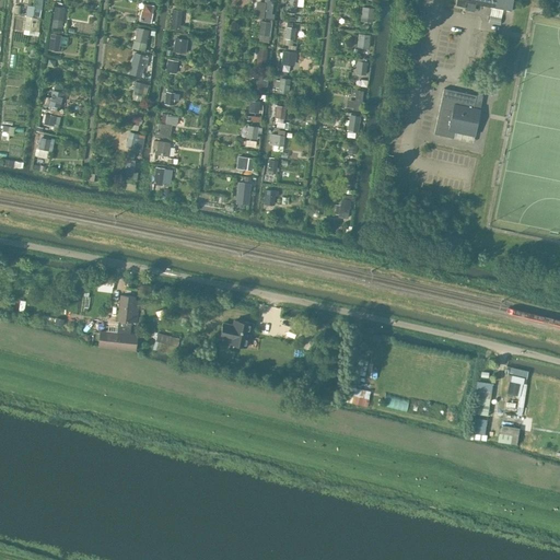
[(26,8),(25,16),(42,16),(42,0),(33,0),(34,8),(26,8)]
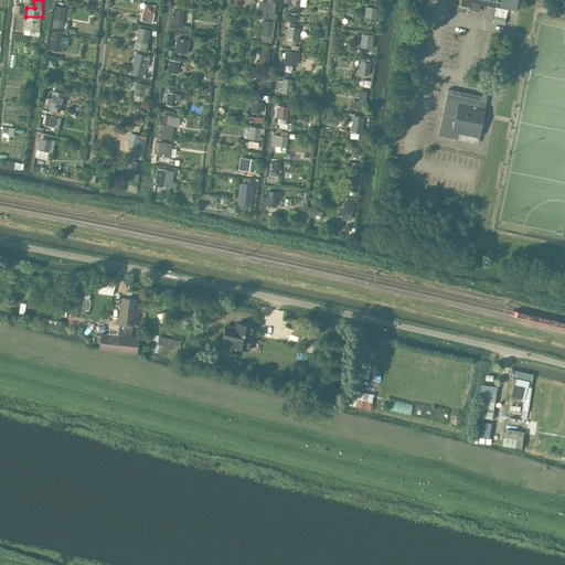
[(264,0),(264,1),(257,1),(256,18),(275,19),(275,0),(264,0)]
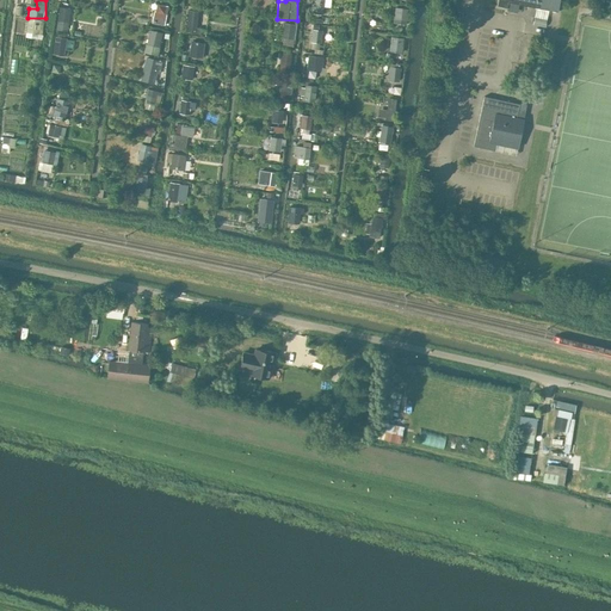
[(557,12),(560,0),(498,0),(497,6),(507,8),(508,2),(557,12)]
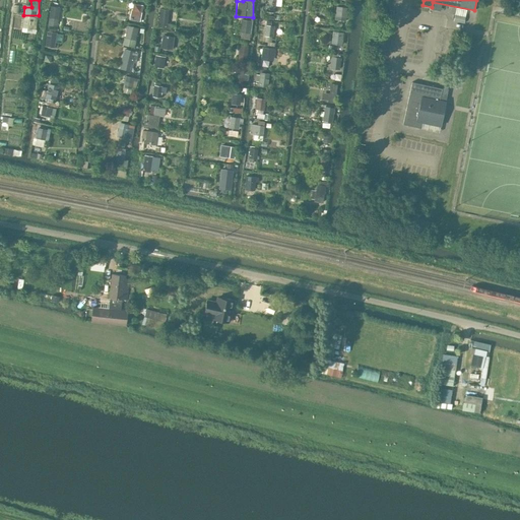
[(130,19),(140,20),(142,4),(132,2),(130,19)]
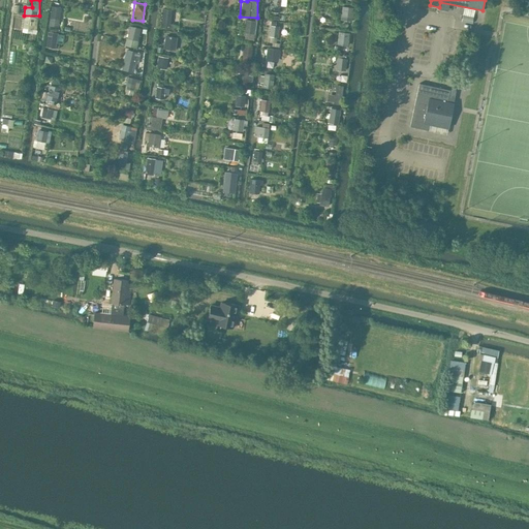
[(52,6),(51,19),(59,20),(61,7),(52,6)]
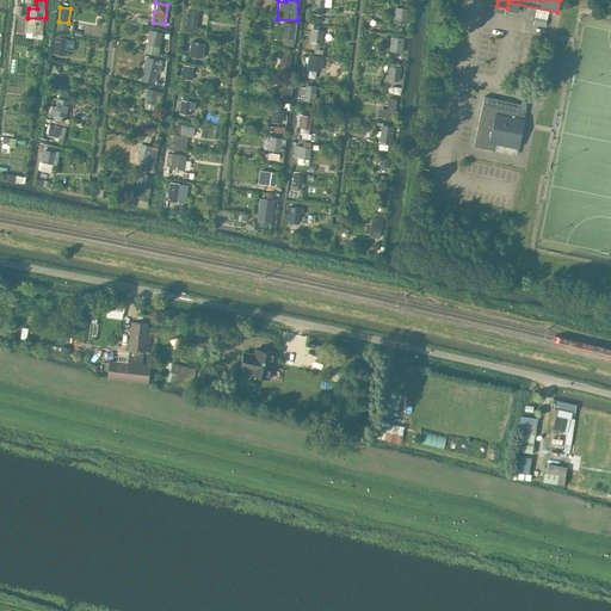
[(396,8),(395,22),(407,24),(408,10),(396,8)]
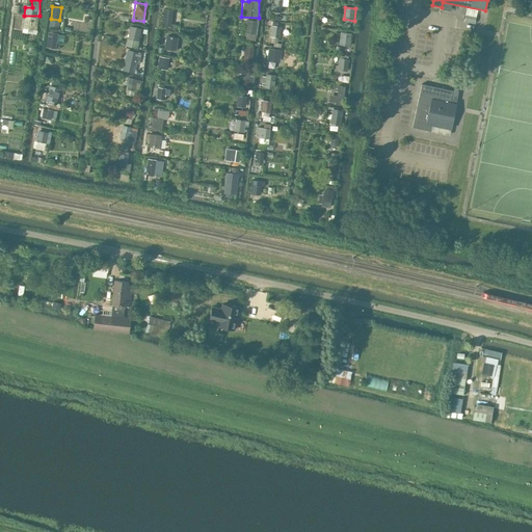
[(165,9),(162,27),(170,28),(173,10),(165,9)]
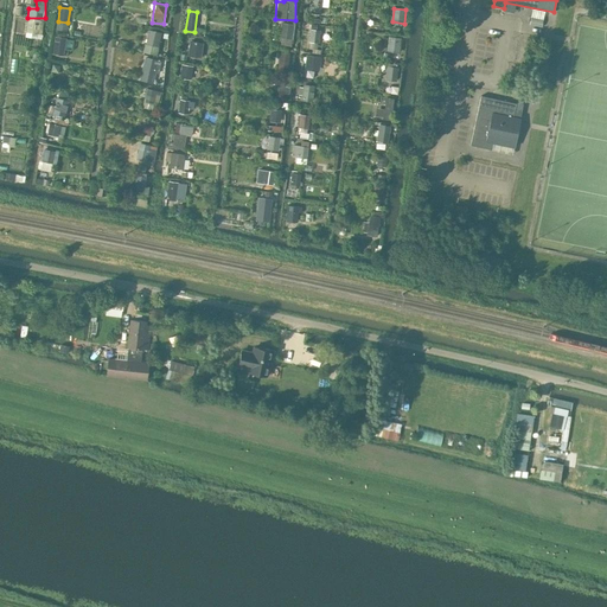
[(279,38),(294,39),(294,24),(280,24),(279,38)]
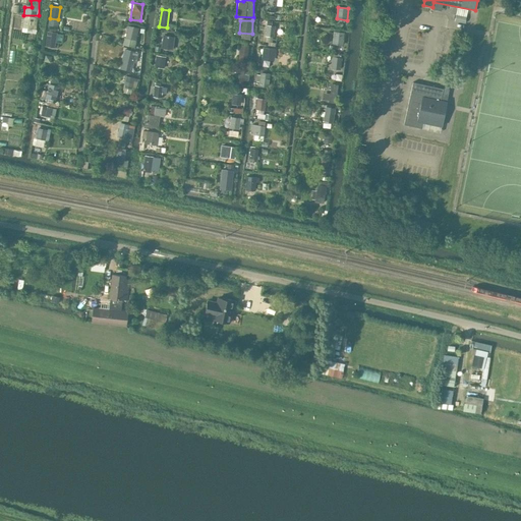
[(128,25),(125,38),(135,40),(138,27),(128,25)]
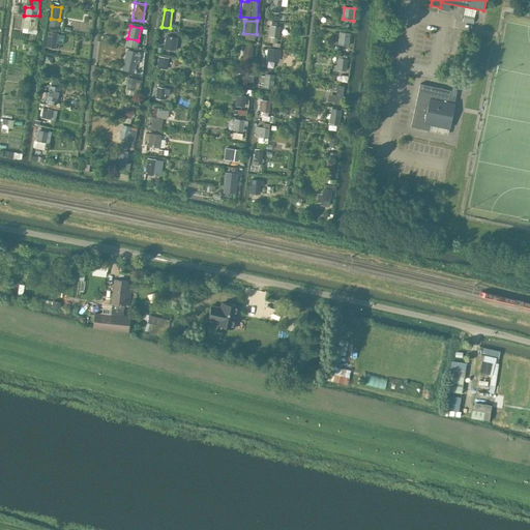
[(280,39),(281,26),(271,26),(270,39),(280,39)]
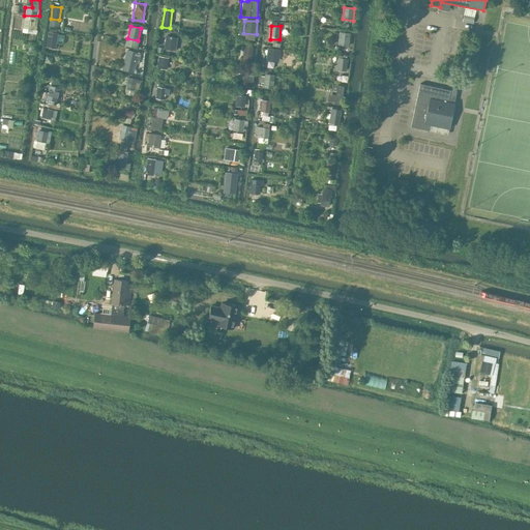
[(336,45),(348,46),(349,33),(339,31),(336,45)]
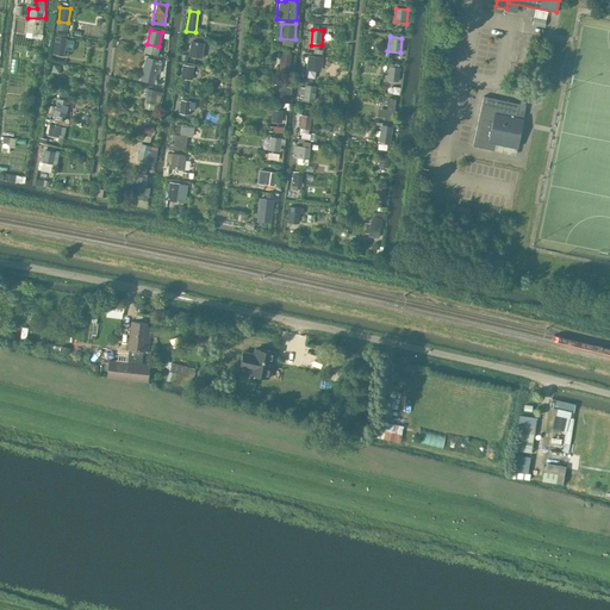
[(66,38),(57,37),(55,49),(63,50),(66,38)]
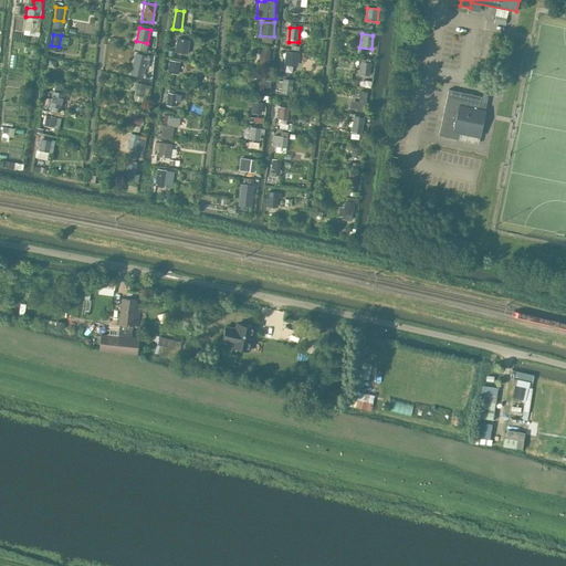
[(186,37),(174,35),(171,51),(182,53),(186,37)]
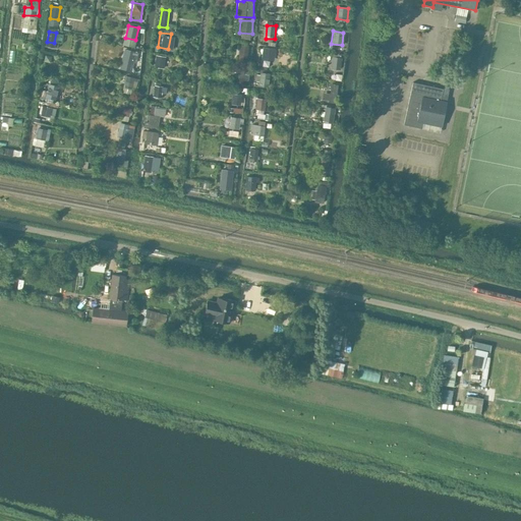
[(262,47),(261,66),(270,67),(270,60),(275,61),(276,48),(262,47)]
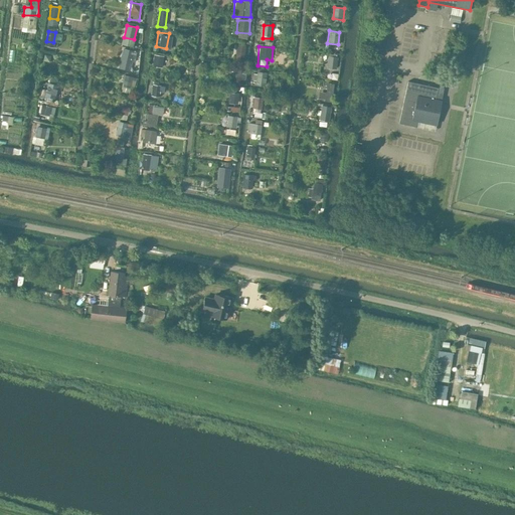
[(162,58),(155,56),(153,65),(160,67),(162,58)]
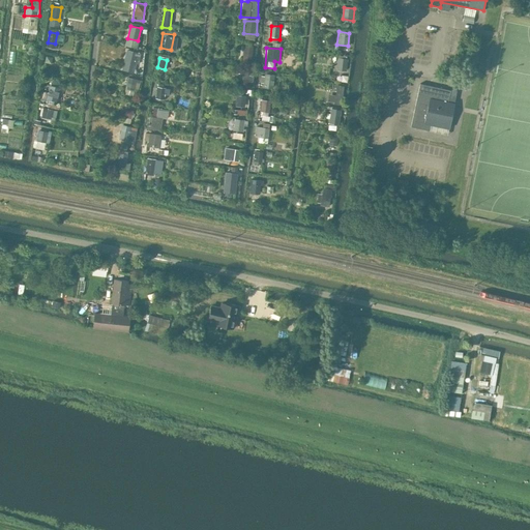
[(336,58),(336,70),(347,70),(348,58),(336,58)]
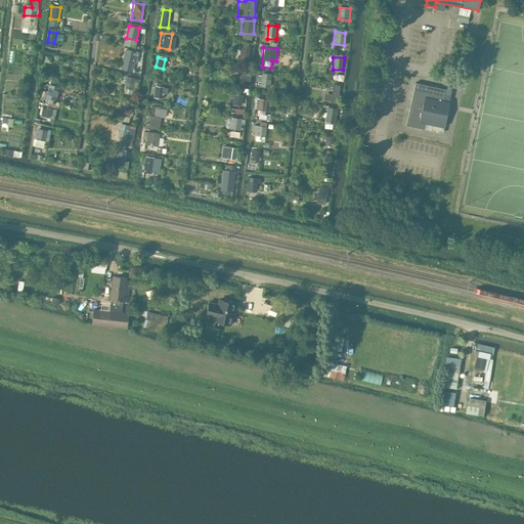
[(269,87),(270,73),(259,73),(258,87),(269,87)]
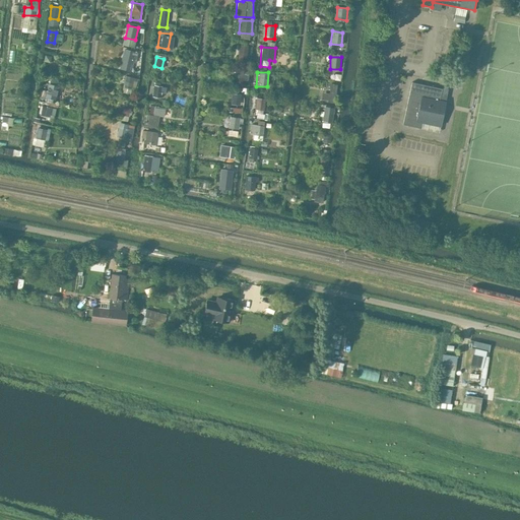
[(126,75),(124,87),(131,89),(134,77),(126,75)]
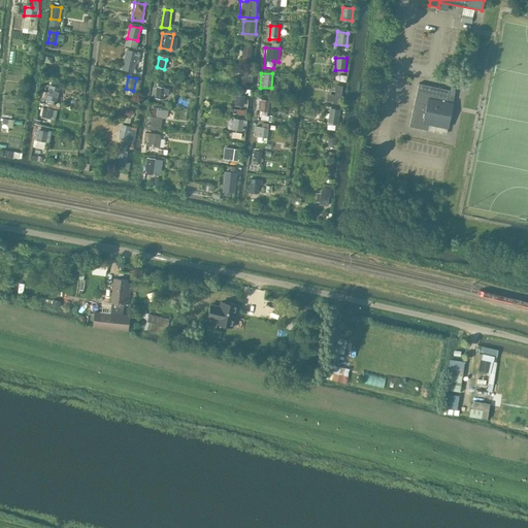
[(419,84),(409,126),(428,130),(429,125),(448,128),(453,103),(447,102),(449,90),(419,84)]
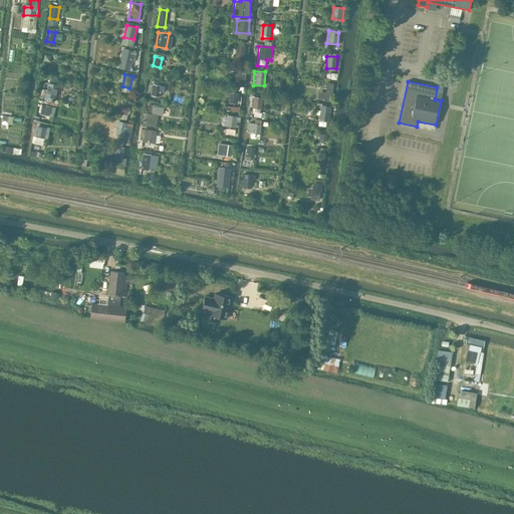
[(154,82),(153,84),(152,95),(159,96),(161,85),(158,85),(158,82),(154,82)]
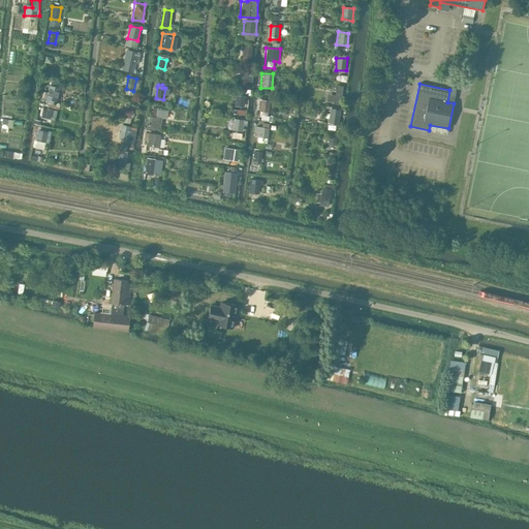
[(342,86),(334,86),(333,95),(328,94),(327,102),(342,103),(342,86)]
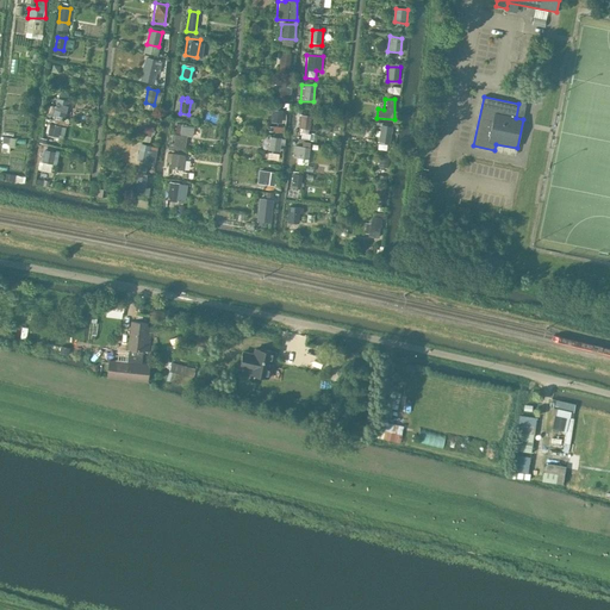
[(49,116),(63,117),(64,104),(50,103),(49,116)]
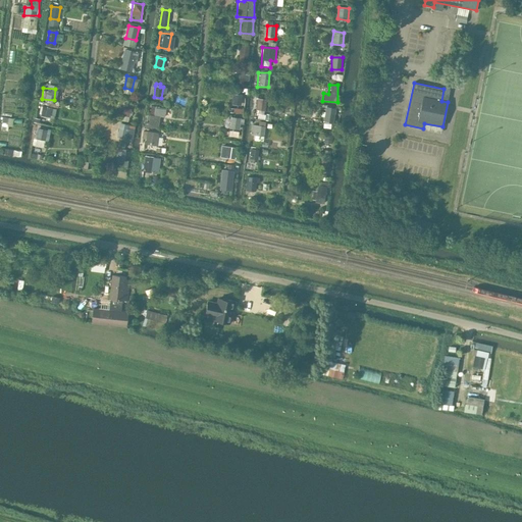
[(233,112),(242,113),(242,95),(233,95),(233,112)]
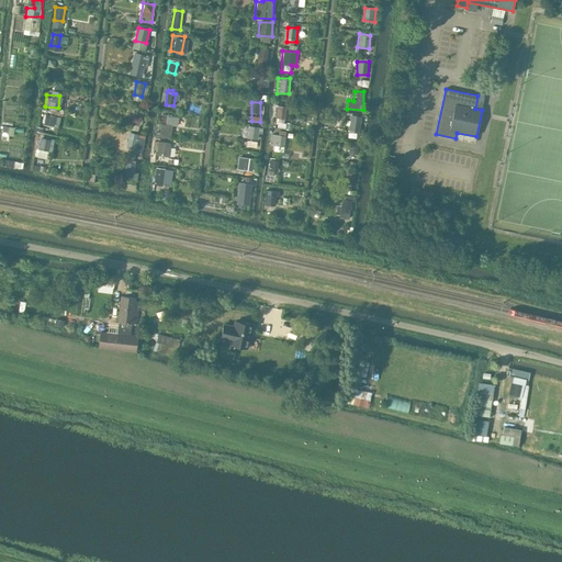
[(46,114),(44,124),(54,126),(56,116),(46,114)]
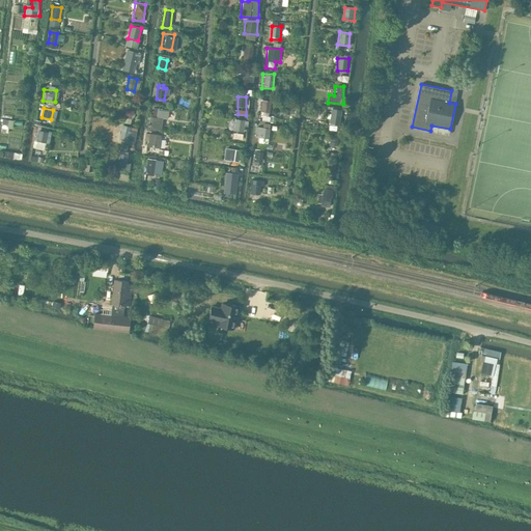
[(155,108),(154,117),(161,118),(163,109),(155,108)]
